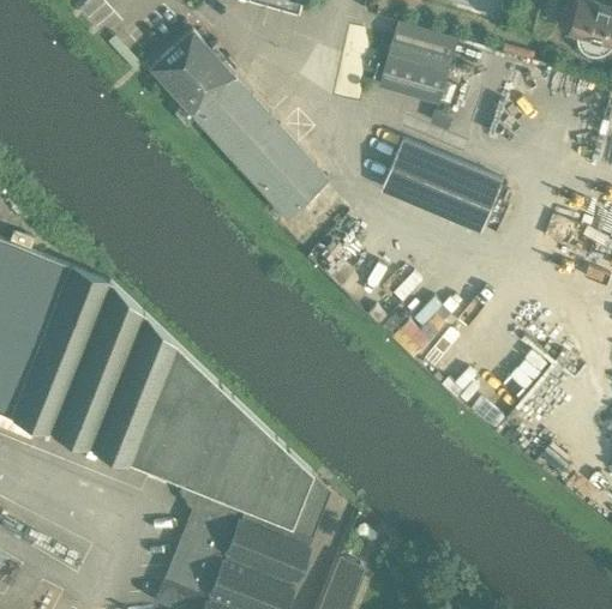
[(245,0),(245,2),(295,17),(299,0),(245,0)]
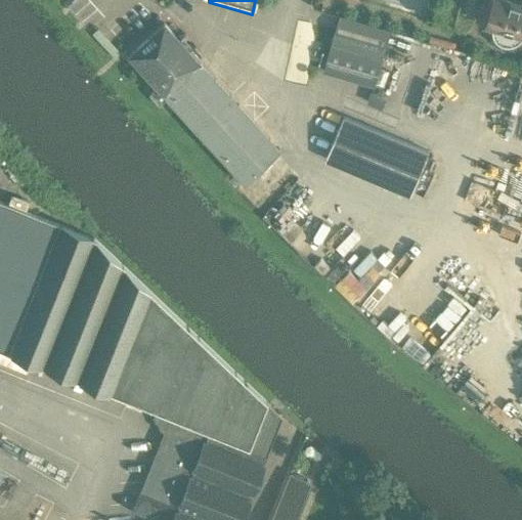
[(490,0),(483,28),(491,31),(491,32),(490,35),(490,36),(491,39),(491,40),(492,42),(492,43),(493,44),(495,46),(497,48),(498,49),(501,50),(504,51),(505,51),(508,51),(509,51),(512,50),(515,49),(516,48),(518,46),(520,44),(520,43),(521,40),(521,39),(521,8),(491,0),(490,0)]
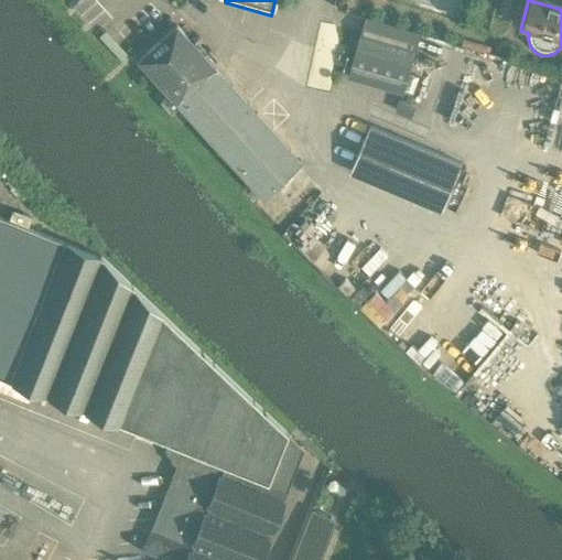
[(348,82),(401,98),(420,38),(367,21),(348,82)]
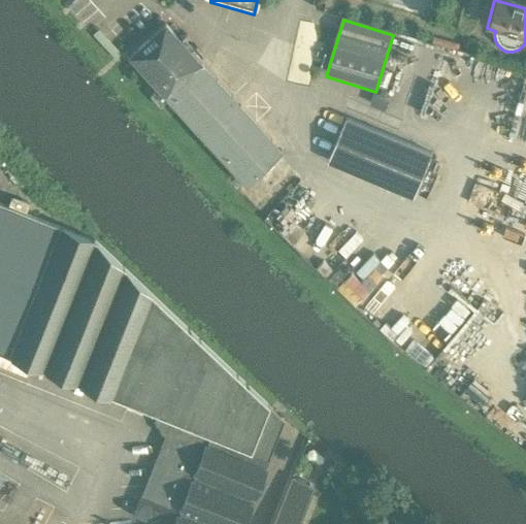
[(148,100),(158,110),(165,103),(243,189),(280,155),(162,27),(126,61),(156,93),(148,100)]
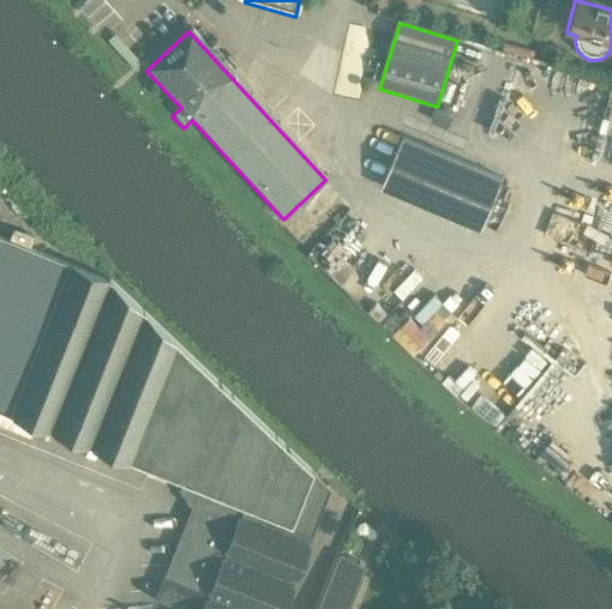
[(381,191),(480,233),(501,184),(401,142),(381,191)]
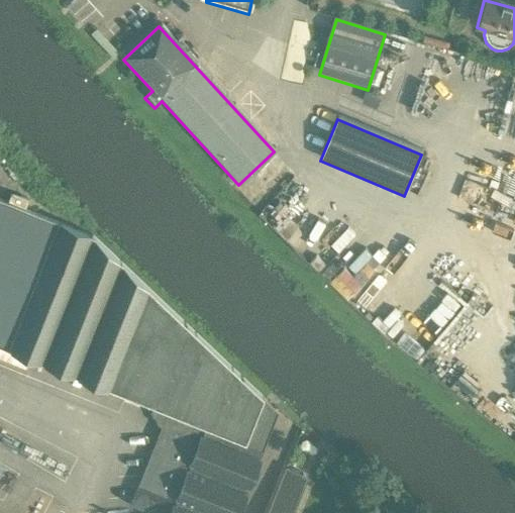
[(91,239),(55,225),(0,203),(0,350),(5,352),(5,351),(150,410),(149,414),(156,428),(159,429),(127,509),(135,512),(236,512),(261,452),(275,414),(276,414),(91,239)]
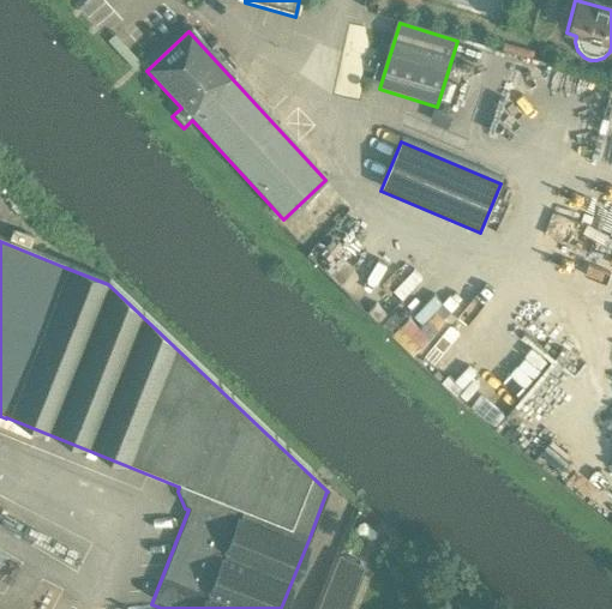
[(336,559),(315,608),(346,608),(363,570),(336,559)]
